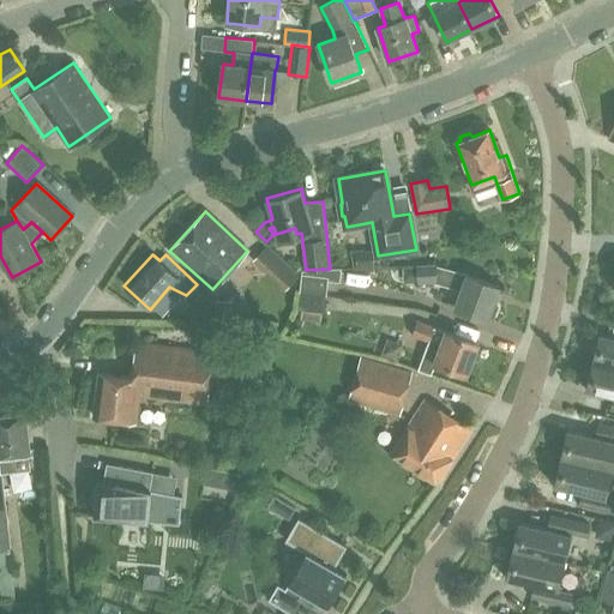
[(437,264),(416,265),(417,282),(417,284),(434,283),(458,289),(452,308),(487,318),(494,318),(499,305),(493,299),(497,284),(462,275),(463,274),(437,265),(437,264)]
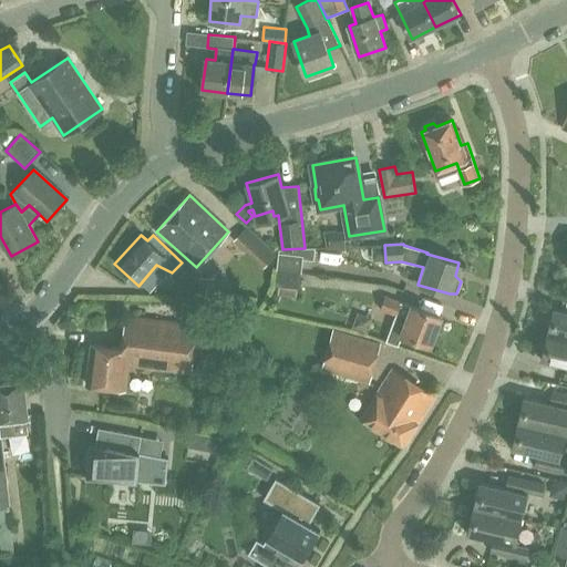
[(277,270),(302,272),(303,259),(315,260),(316,248),(305,248),(282,249),(279,249),(277,270)]
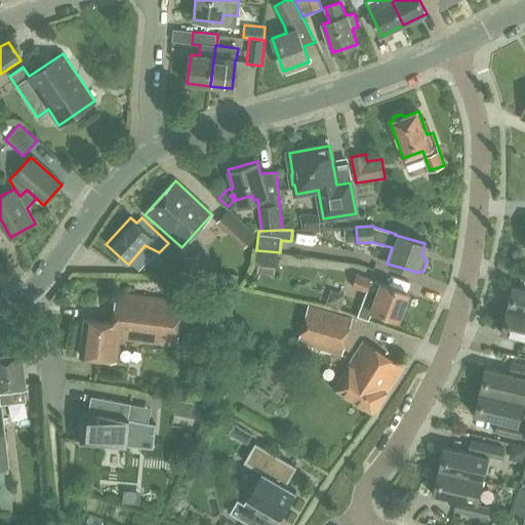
[(278,268),(280,252),(256,250),(255,265),(278,268)]
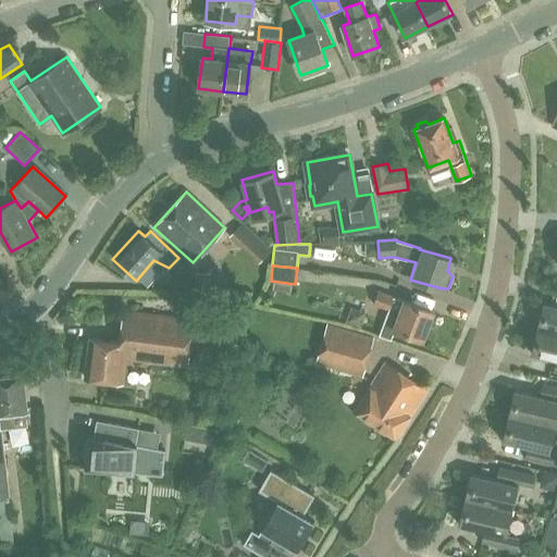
[(172,291),(196,291),(197,274),(194,272),(194,275),(172,275),(172,291)]
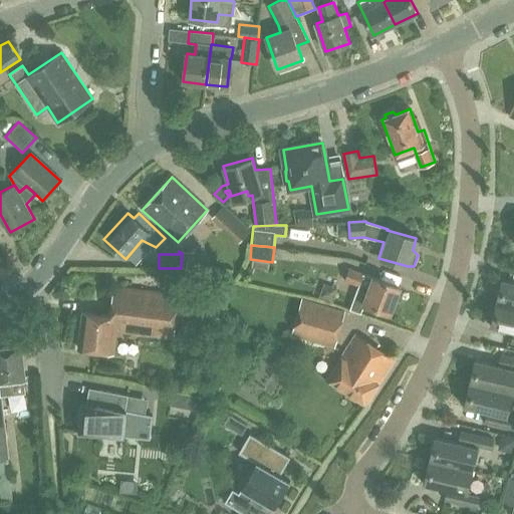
[(391,311),(400,286),(348,268),(344,279),(358,284),(350,308),(361,312),(364,302),(391,311)]
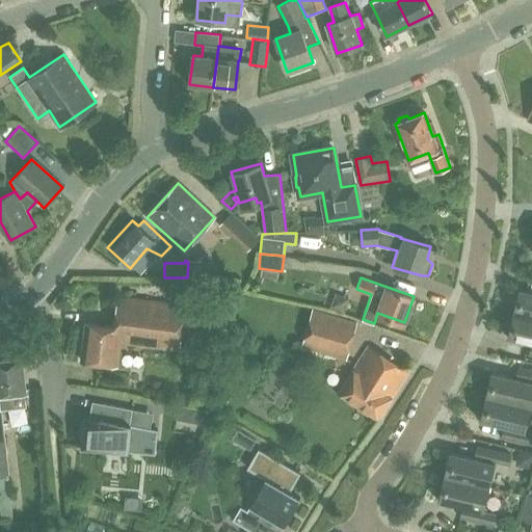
[(531,292),(519,290),(513,313),(531,317),(531,292)]
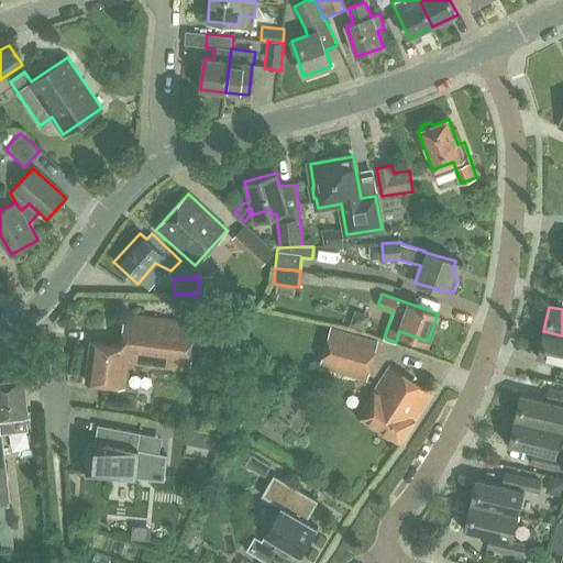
[(189,371),(196,322),(124,312),(121,345),(90,342),(86,382),(124,386),(128,362),(189,371)]
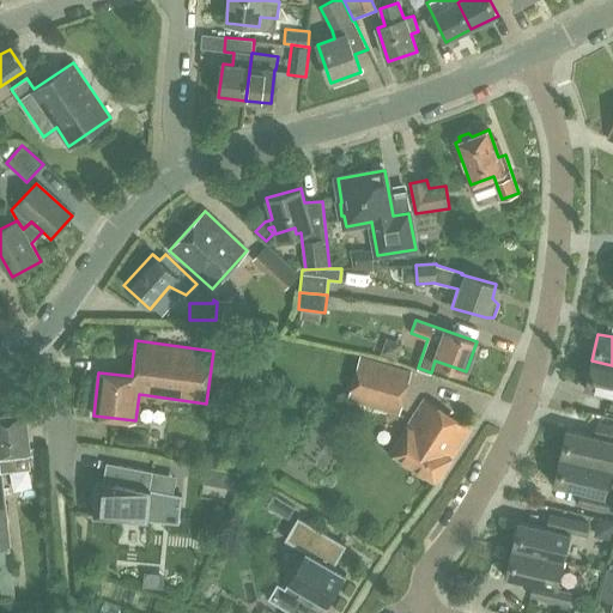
[(400,417),(413,371),(360,356),(347,400),(400,417)]
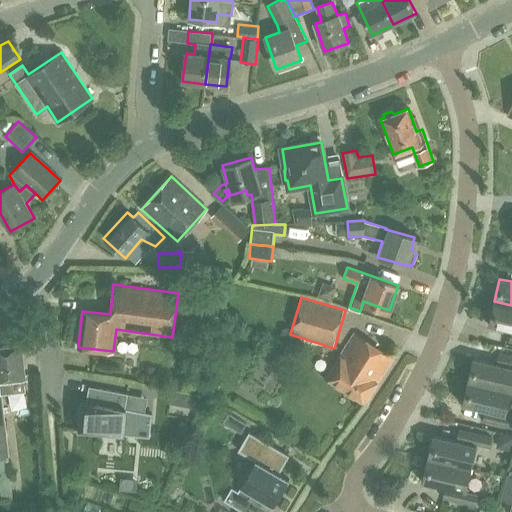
[(511,305),(494,301),(488,325),(511,330),(509,341),(511,342),(511,305)]
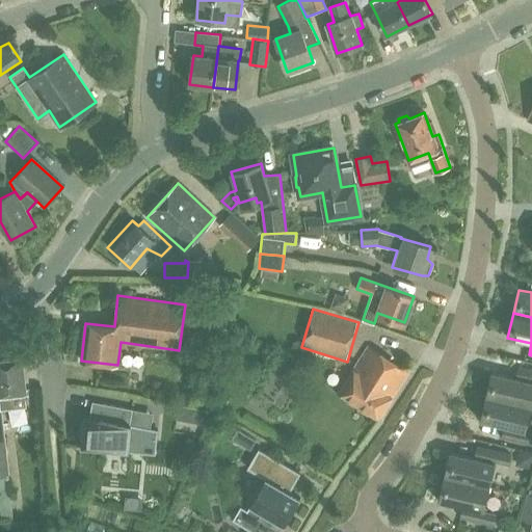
[(377,418),(408,371),(369,345),(338,391),(377,418)]
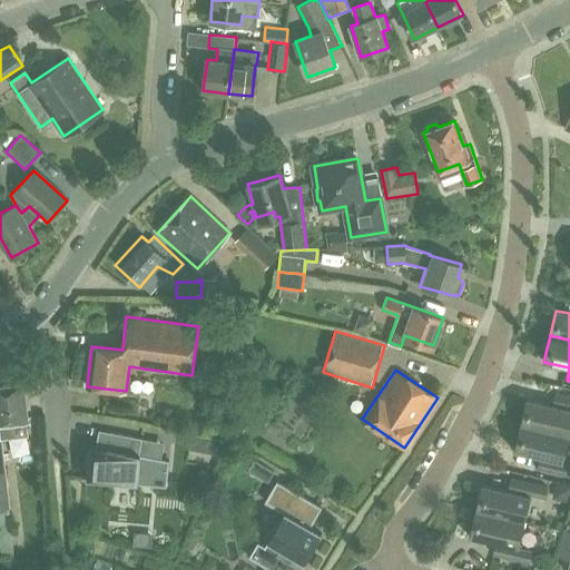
[(0,423),(27,420),(22,383),(0,385),(0,423)]
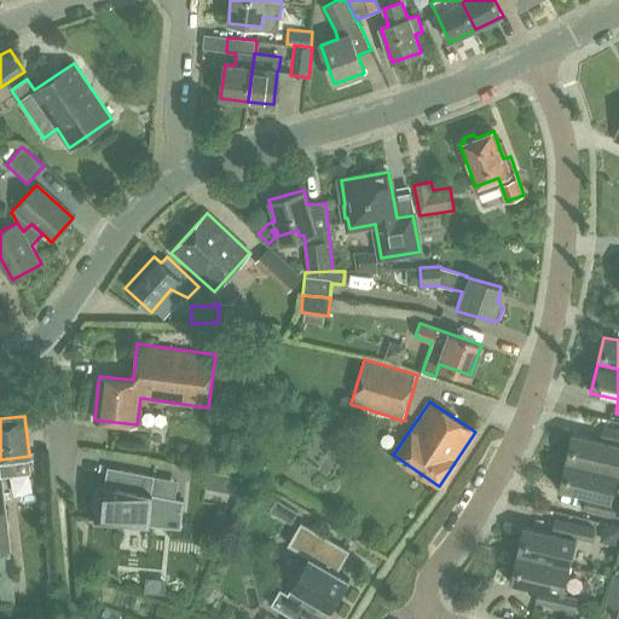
[(618,431),(602,427),(600,440),(571,433),(563,462),(617,474),(618,462),(618,431)]
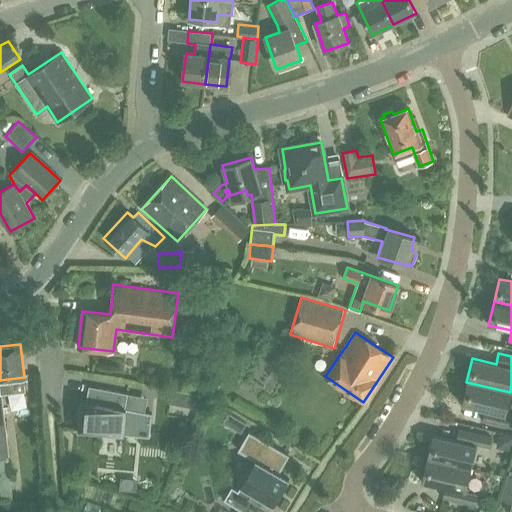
[(511,416),(505,415),(510,392),(466,382),(461,405),(484,410),(482,422),(511,428),(511,416)]
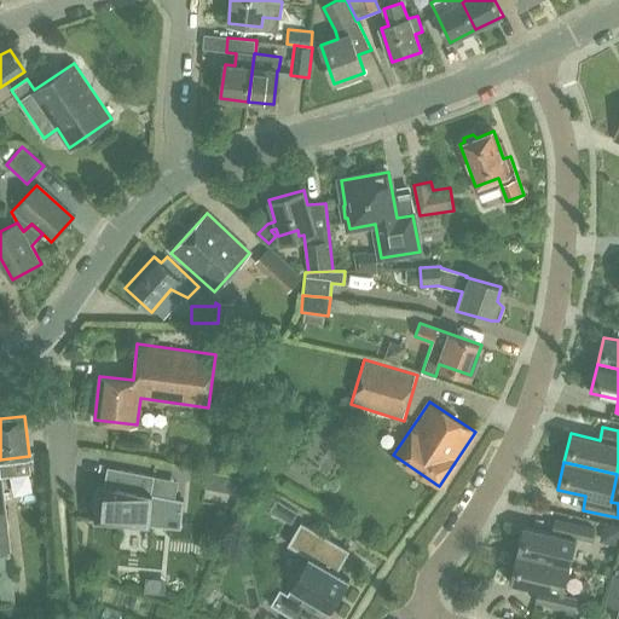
[(98,482),(97,493),(94,520),(181,527),(184,499),(175,497),(151,492),(155,475),(108,467),(104,484),(98,482)]
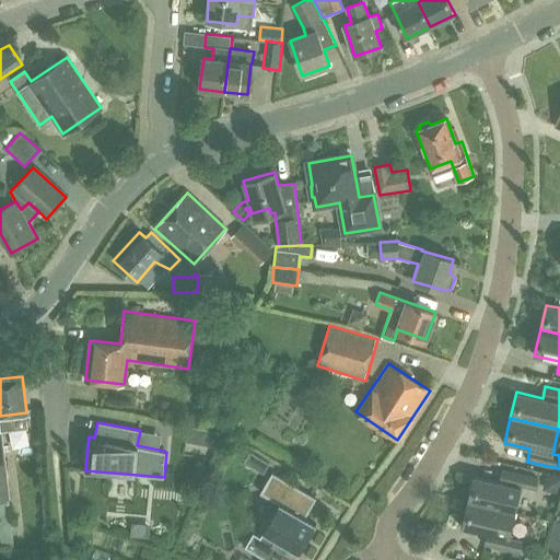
[(211,446),(214,433),(188,429),(186,441),(211,446)]
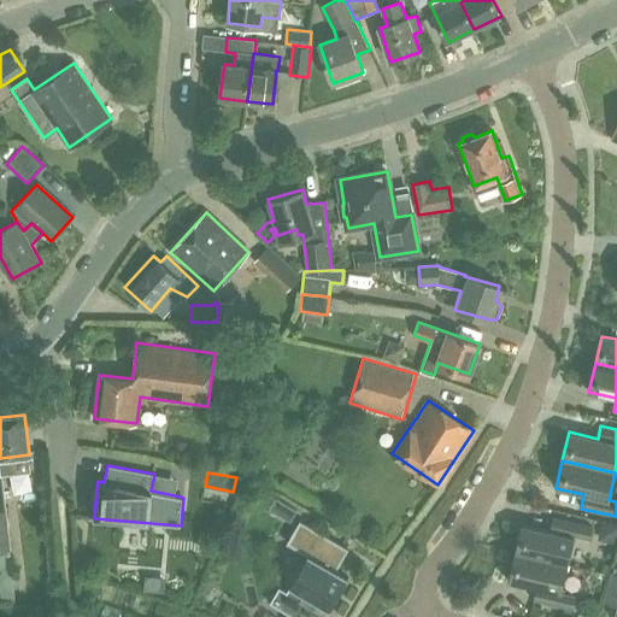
[(0,591),(3,616),(52,616),(52,603),(17,603),(11,548),(3,476),(0,476),(0,591)]
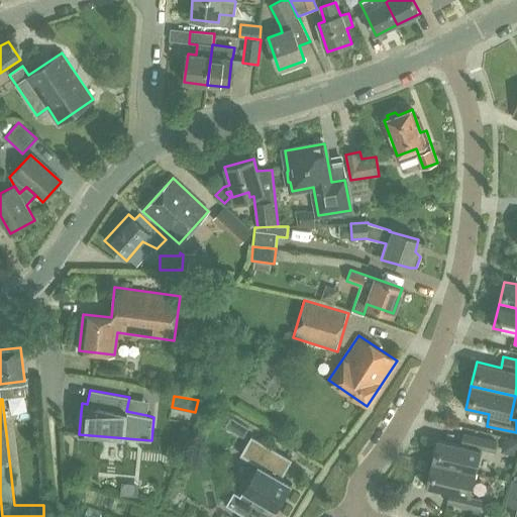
[(493,453),(495,442),(462,435),(460,445),(436,439),(431,463),(475,474),(480,450),(493,453)]
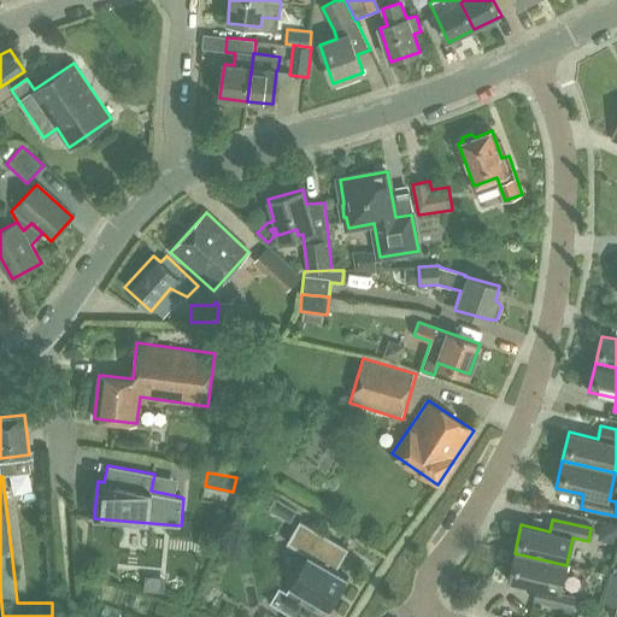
[(329,610),(347,577),(335,570),(348,548),(299,521),(287,542),(307,554),(286,592),(278,587),(269,603),(293,616),(301,616),(309,606),(312,609),(316,603),(329,610)]
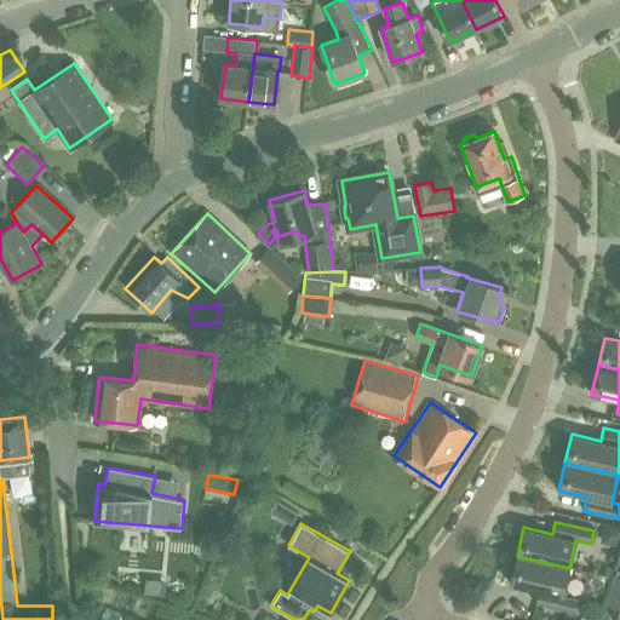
[(562,596),(569,568),(517,556),(510,583),(538,590),(535,604),(574,613),(578,600),(562,596)]
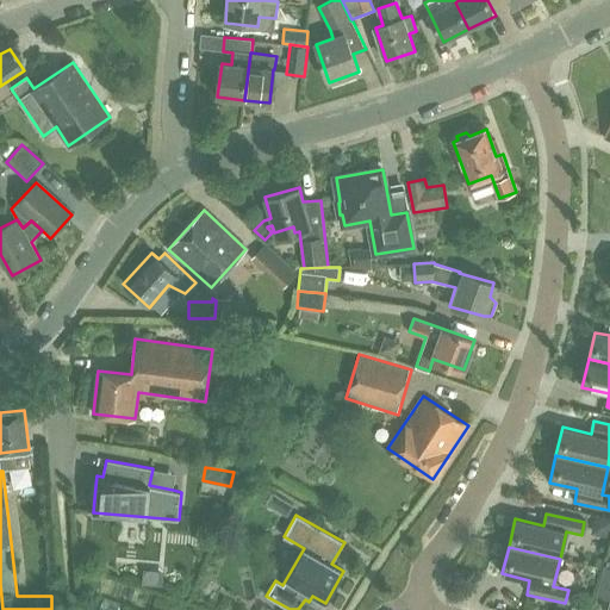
[(609,609),(609,567),(603,566),(596,596),(609,599),(609,604),(608,609),(609,609)]
